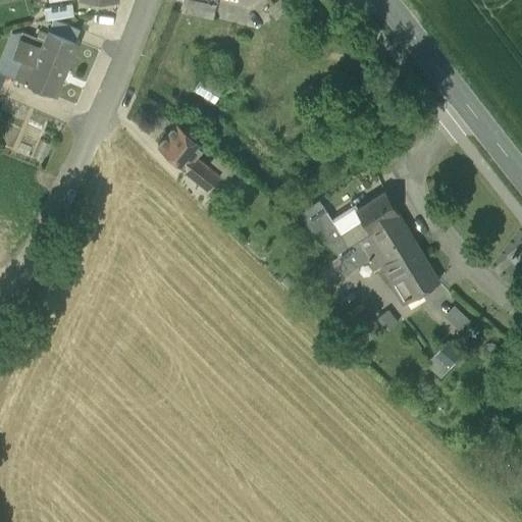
[(214,19),(217,5),(192,0),(188,0),(186,13),(214,19)]
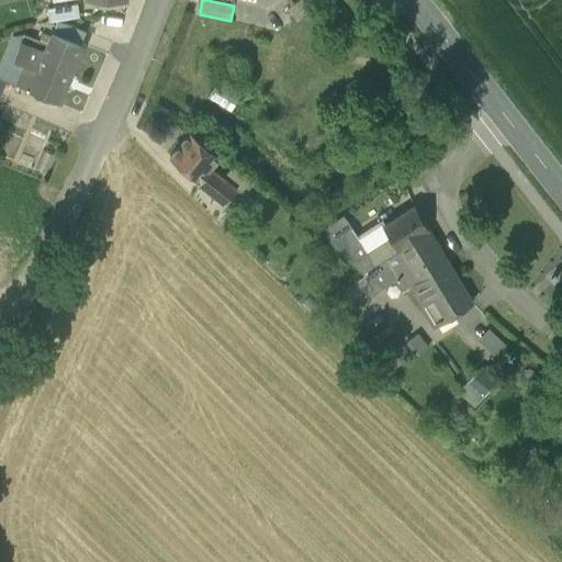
[(310,0),(300,0),(288,10),(298,22),(316,7),(310,0)]
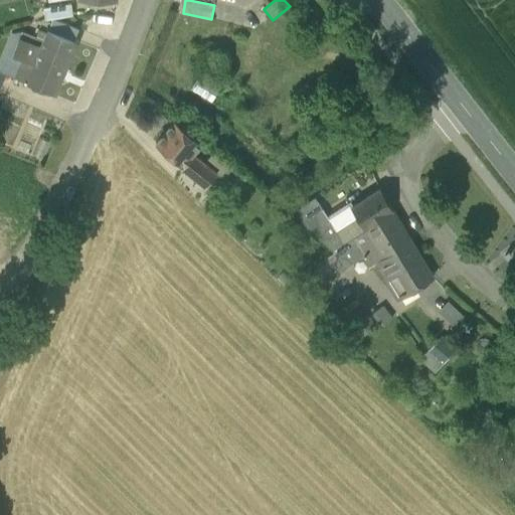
[(43,10),(45,20),(53,18),(72,13),(70,5),(43,10)]
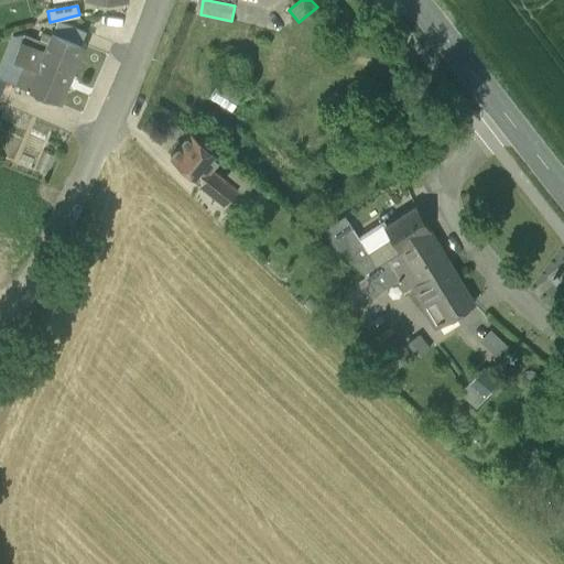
[(53,34),(82,45),(87,31),(58,20),(53,34)]
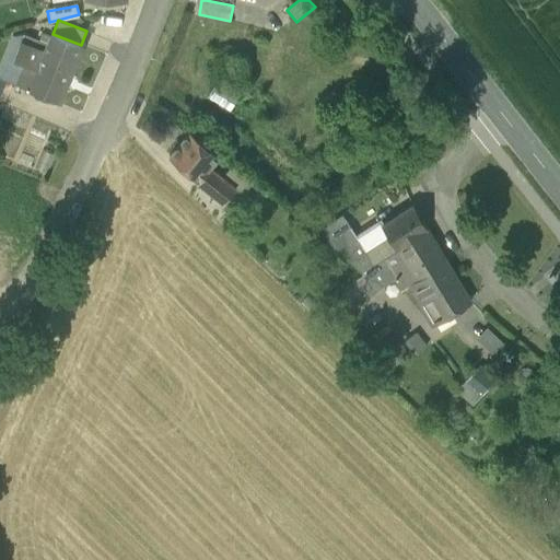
[(44,55),(38,71),(30,91),(58,102),(81,45),(53,34),(48,46),(44,55)]
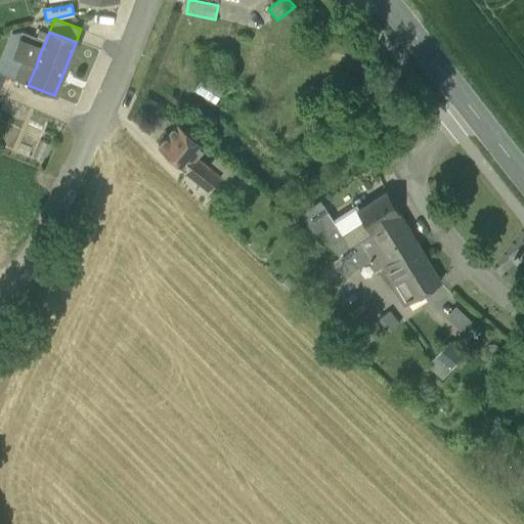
[(18,74),(23,61),(7,55),(13,40),(41,51),(45,43),(18,33),(11,34),(0,62),(0,73),(1,74),(7,77),(10,78),(12,71),(18,74)]
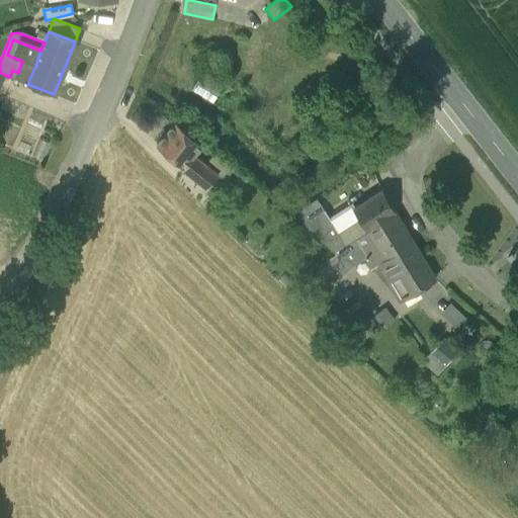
[(35,66),(40,51),(13,39),(7,55),(22,61),(35,66)]
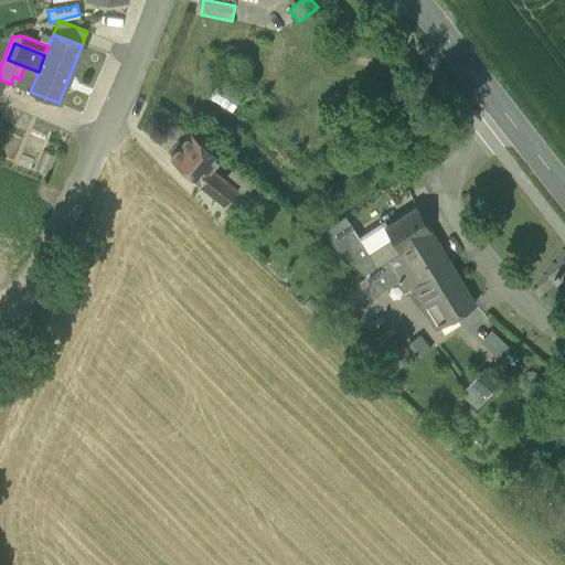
[(17,86),(30,92),(39,72),(24,66),(20,80),(17,86)]
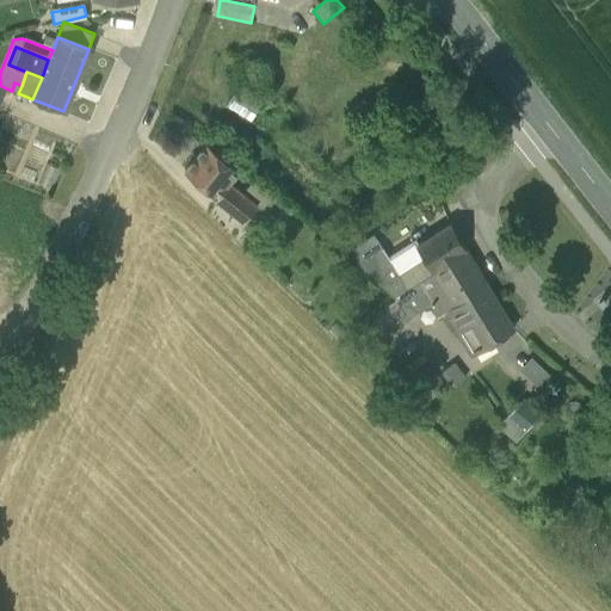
[(12,91),(18,93),(22,86),(14,82),(12,91)]
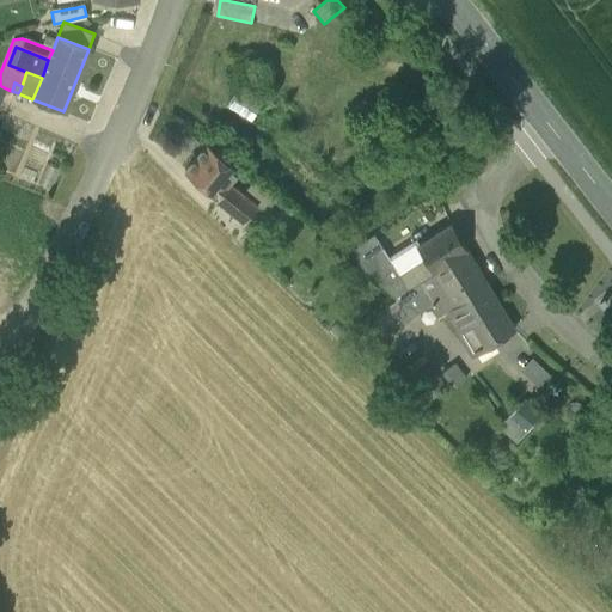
[(236,92),(226,108),(251,122),(261,106),(236,92)]
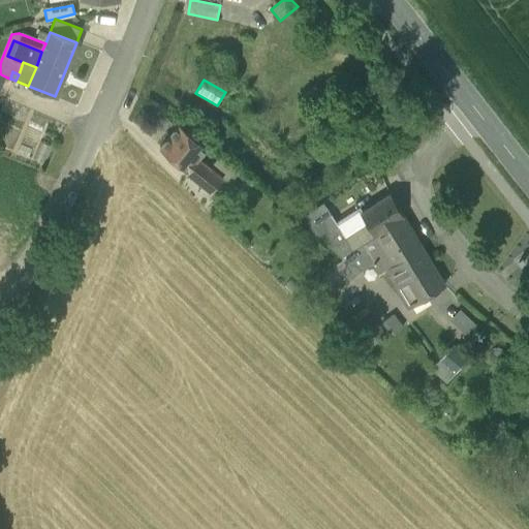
[(186,173),(211,193),(217,185),(222,178),(210,168),(198,159),(207,148),(179,125),(160,149),(187,170),(186,173)]
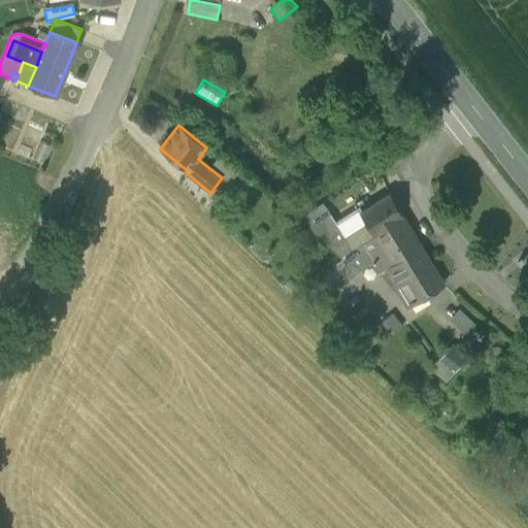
[(217,185),(232,199),(249,180),(231,167),(228,170),(216,161),(209,168),(222,177),(217,185)]
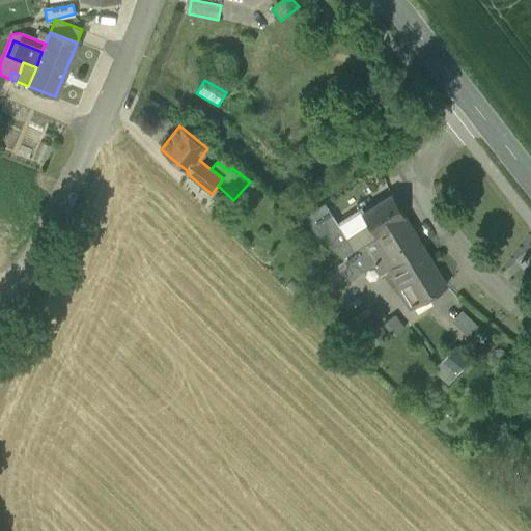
[(367,224),(375,235),(404,217),(391,197),(362,216),(367,224)]
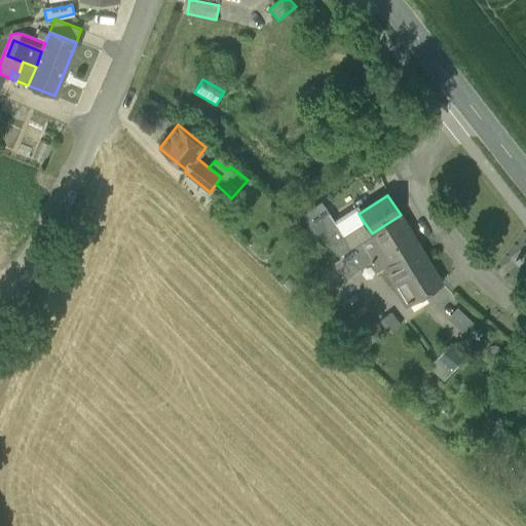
[(309,230),(329,217),(330,215),(322,201),(296,219),(309,230)]
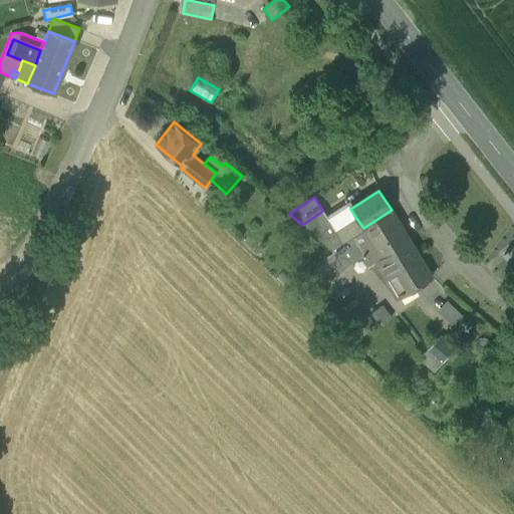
[(328,222),(334,232),(355,217),(350,209),(344,210),(327,221),(328,222)]
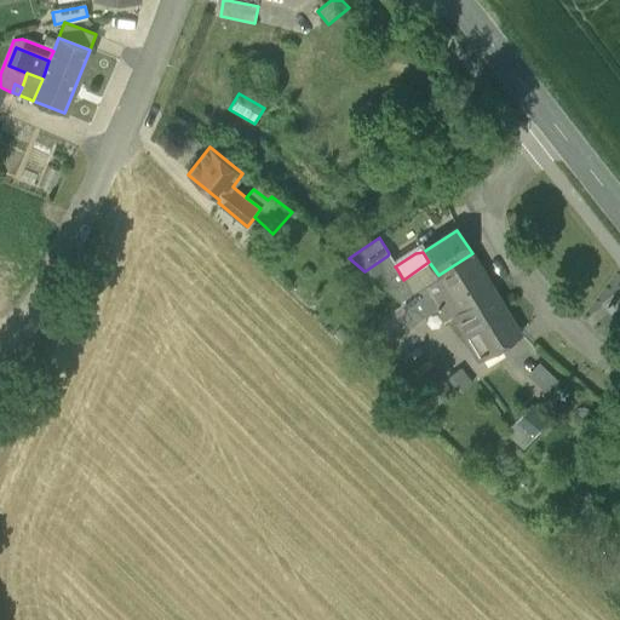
[(493,290),(472,253),(438,275),(463,310),(493,290)]
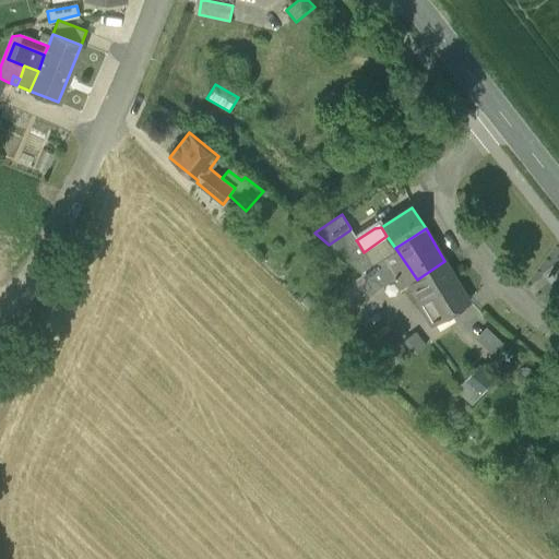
[(329,245),(340,253),(357,241),(356,240),(349,230),(329,245)]
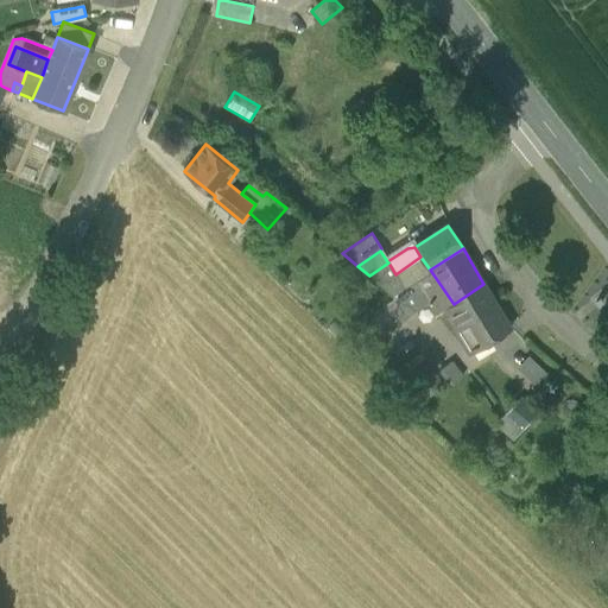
[(430,270),(420,257),(396,274),(404,287),(413,282),(430,270)]
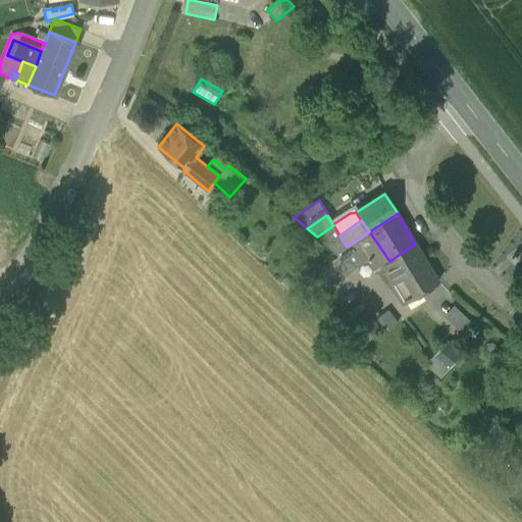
[(317,237),(337,253),(347,247),(340,236),(333,225),(317,237)]
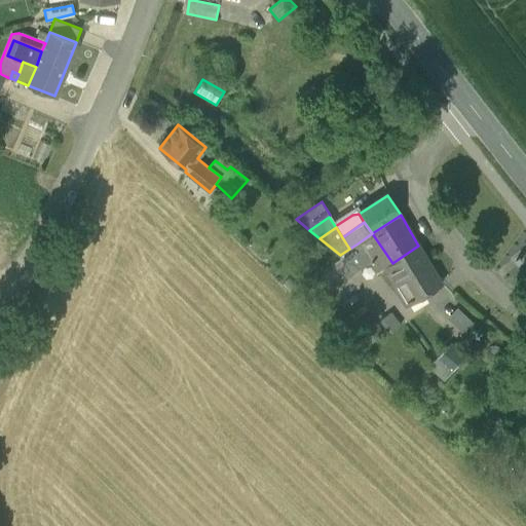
[(392,263),(372,233),(358,243),(372,264),(378,273),(383,269),(392,263)]
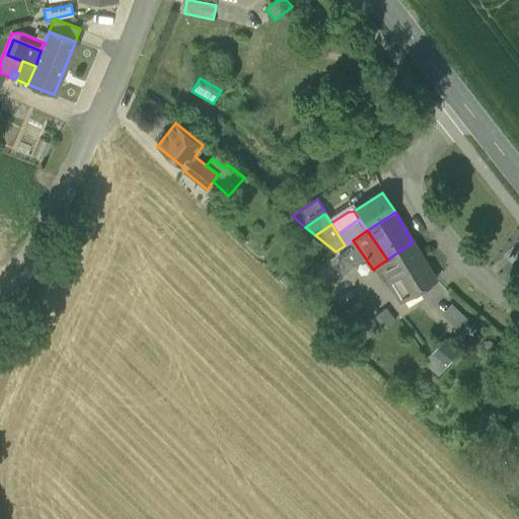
[(353,240),(345,245),(336,251),(328,258),(342,278),(367,261),(353,240)]
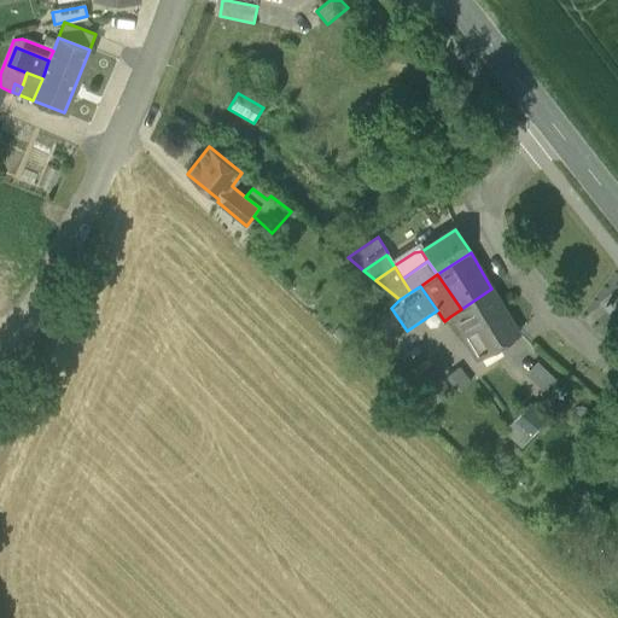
[(501,304),(491,289),(461,309),(450,316),(482,361),(483,360),(479,354),(497,340),(502,345),(519,333),(501,304)]
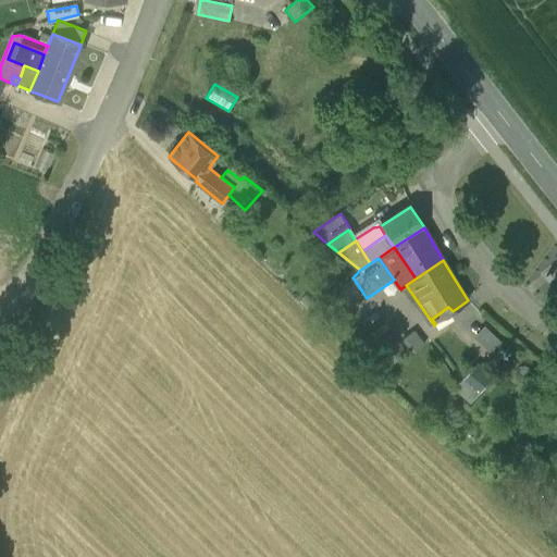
[(367,298),(353,277),(331,298),(341,314),(367,298)]
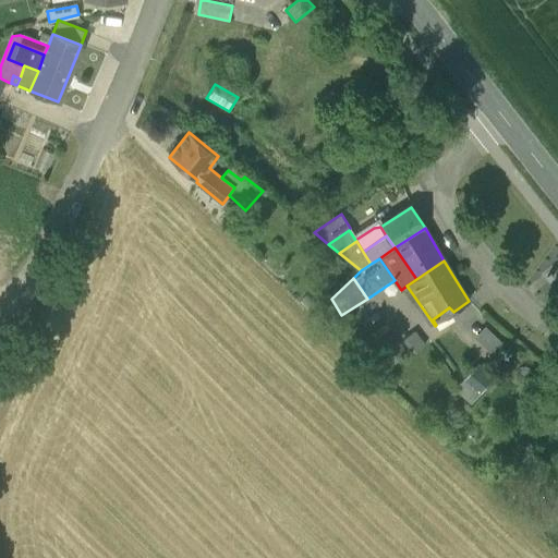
[(433,319),(436,325),(453,312),(449,307),(433,319)]
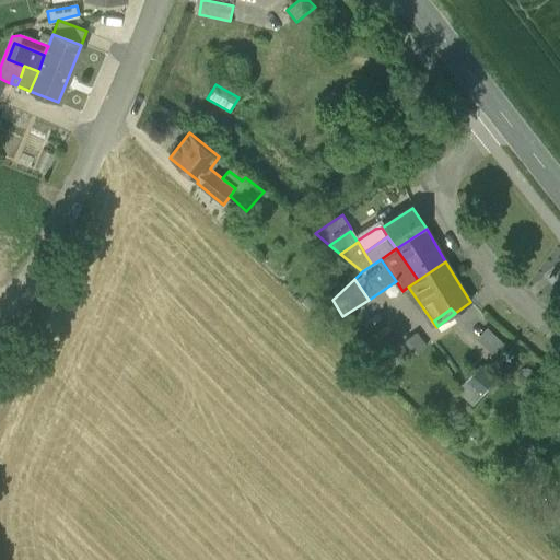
[(476,338),(498,356),(508,343),(486,325),(476,338)]
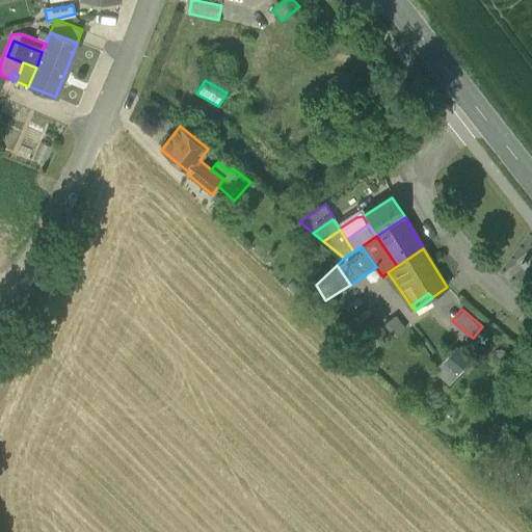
[(395,316),(383,325),(394,339),(405,329),(395,316)]
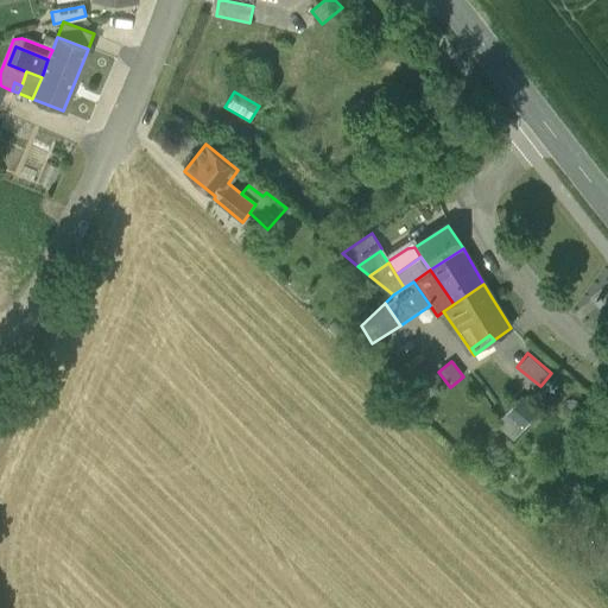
[(521,397),(495,426),(513,442),(538,411),(521,397)]
